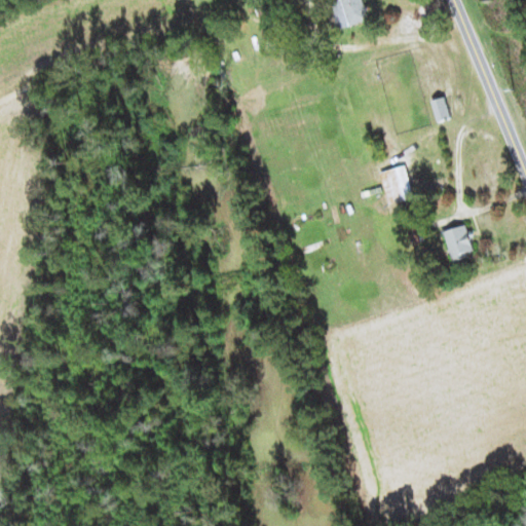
[(329,0),(338,29),(368,20),(365,11),(367,10),(364,0),(329,0)]
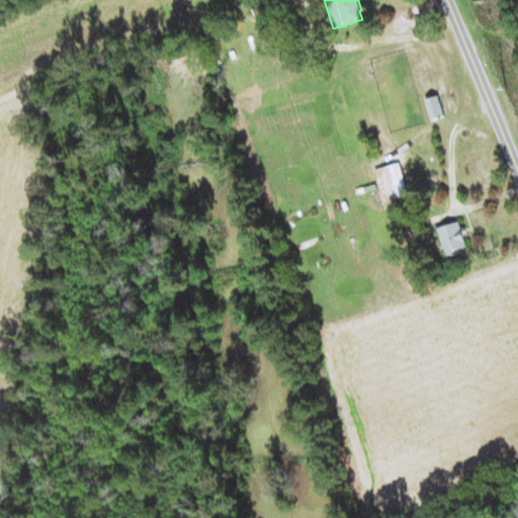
[(432,120),(445,115),(438,95),(425,99),(432,120)]
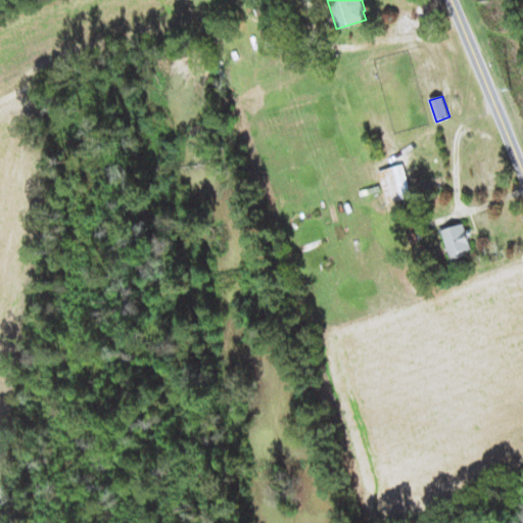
[(387,203),(413,196),(403,163),(378,171),(387,203)]
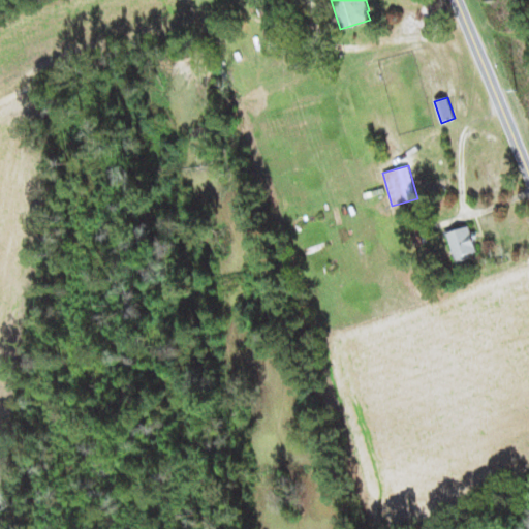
[(478,254),(470,225),(446,232),(456,261),(478,254)]
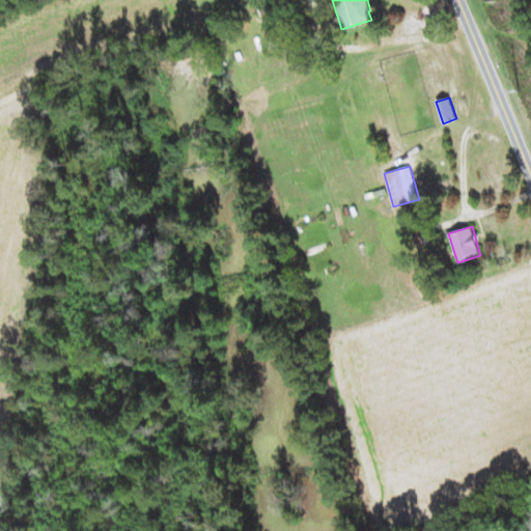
[(416,247),(427,244),(423,230),(413,232),(416,247)]
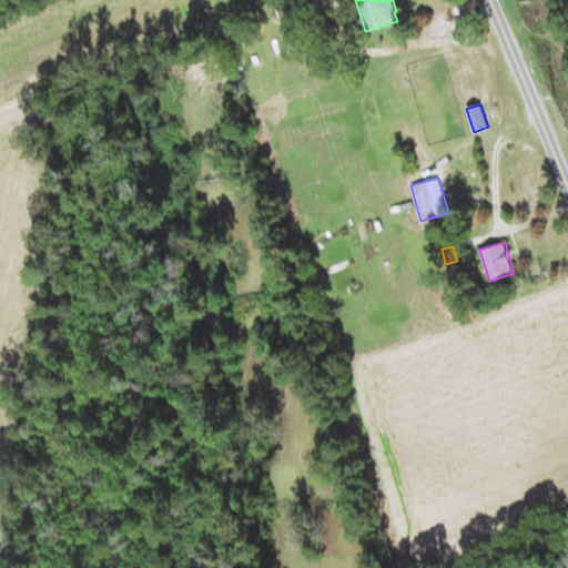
All buildings are outlined.
